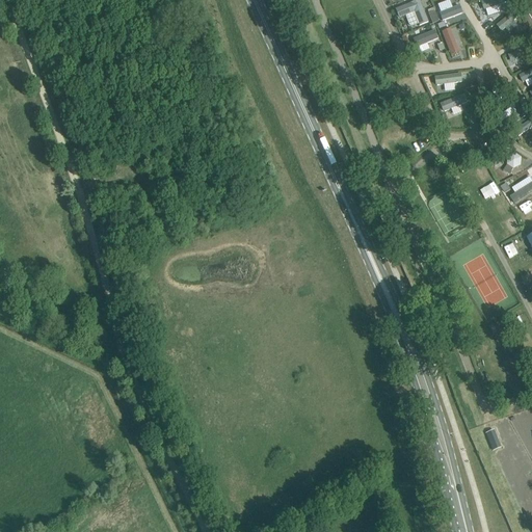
[(417,0),(396,7),(399,18),(403,16),(408,29),(428,22),(420,0),(417,0)]
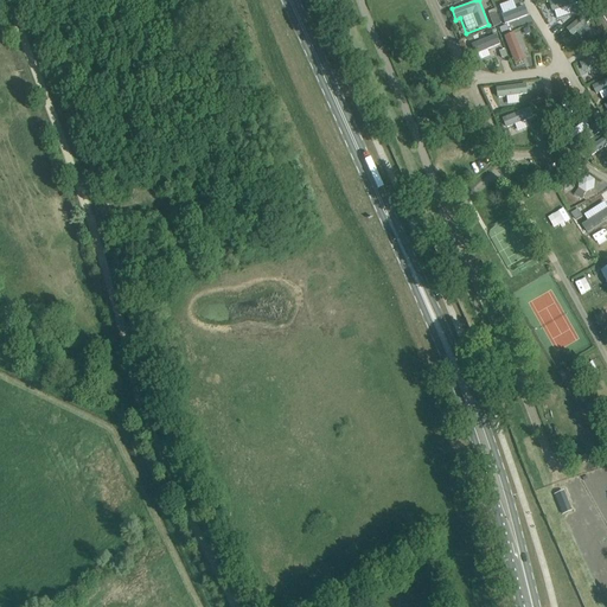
[(515,0),(499,4),(504,23),(529,17),(525,5),(516,7),(515,0)]
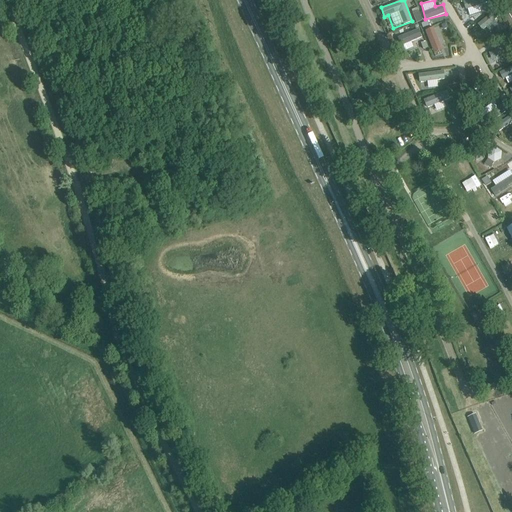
[(469,15),(482,11),(480,5),(489,2),(488,0),(467,0),(464,1),(469,15)]
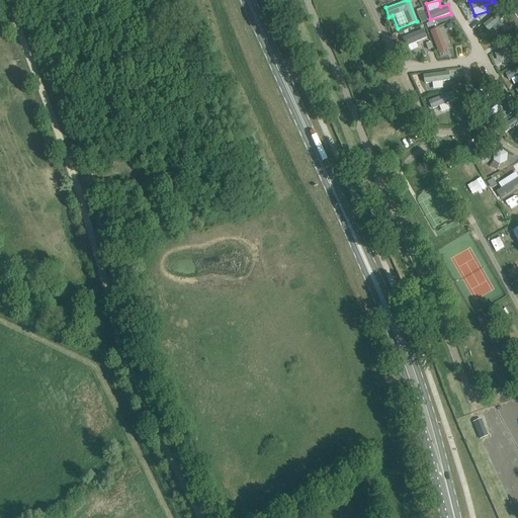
[(490,30),(500,21),(494,15),(484,24),(490,30)]
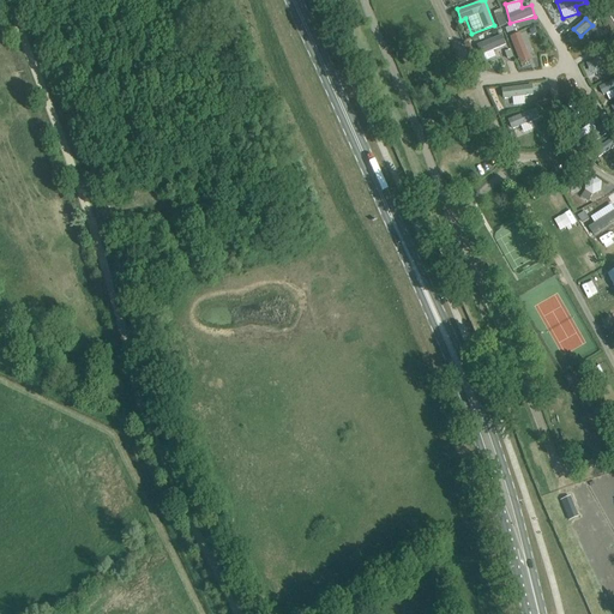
[(527,48),(533,46),(529,36),(523,38),(521,32),(510,37),(521,65),(531,60),(527,48)]
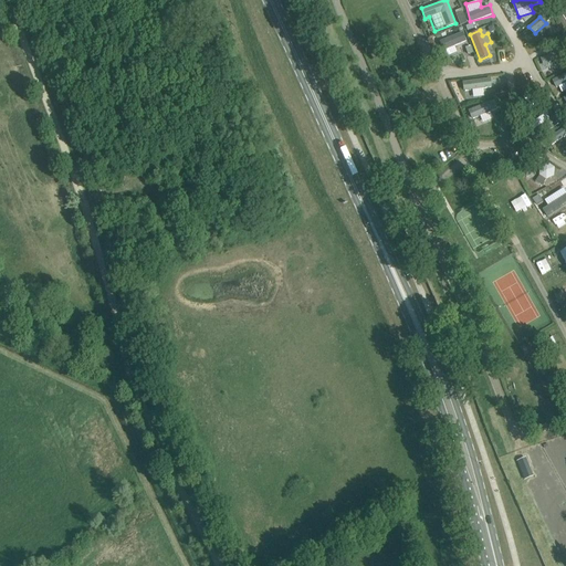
[(443,51),(467,41),(462,31),(439,41),(443,51)]
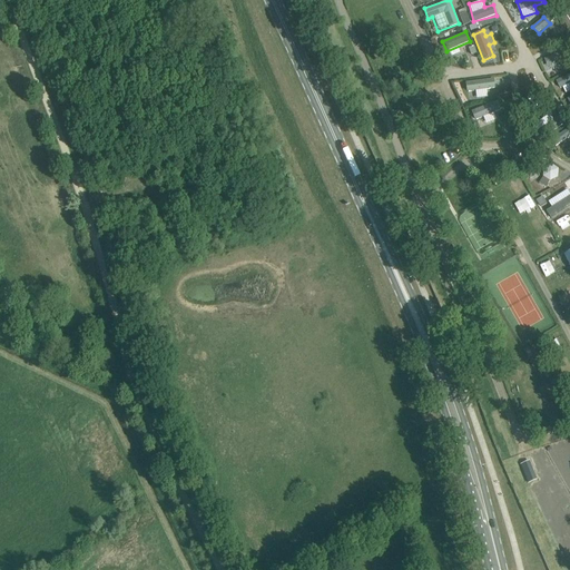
[(548,68),(567,60),(562,49),(543,58),(548,68)]
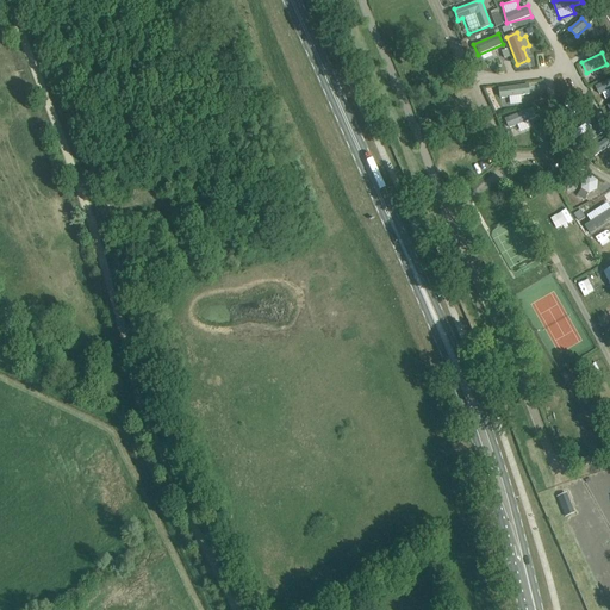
[(522,104),(522,95),(530,94),(530,85),(499,86),(499,98),(510,98),(510,104),(522,104)]
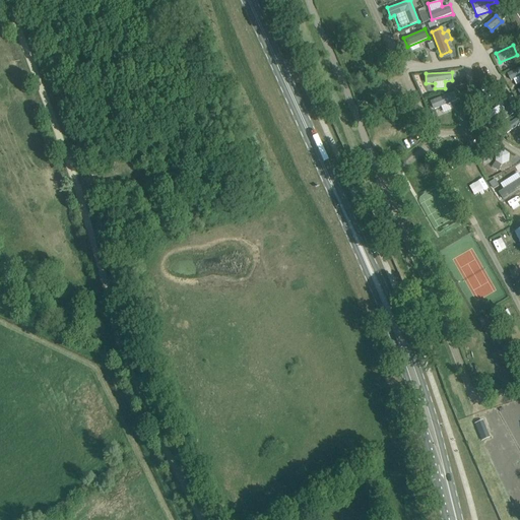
[(451,102),(458,100),(455,92),(431,100),(436,115),(453,110),(451,102)]
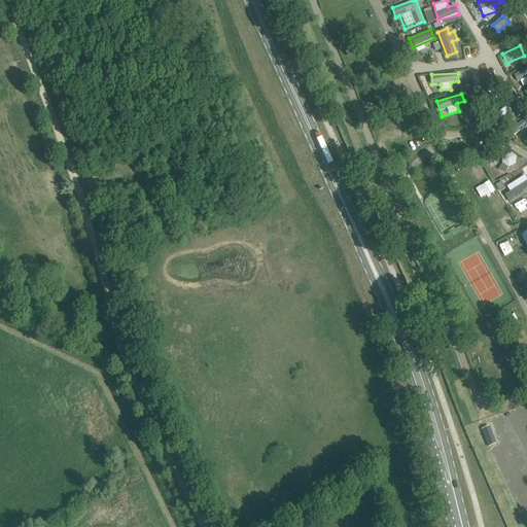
[(460,112),(468,110),(466,102),(458,104),(460,112)]
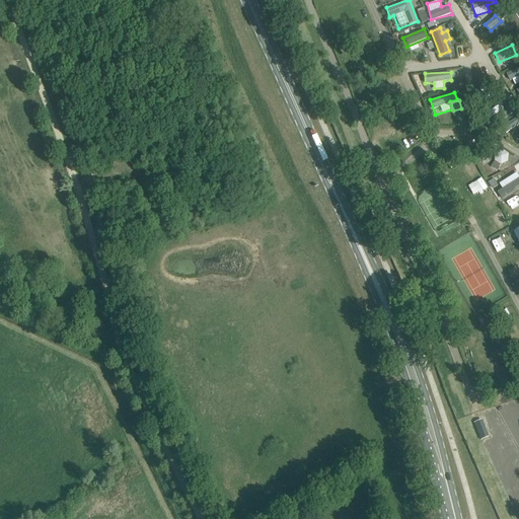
[(502,149),(492,164),(500,170),(510,155),(502,149)]
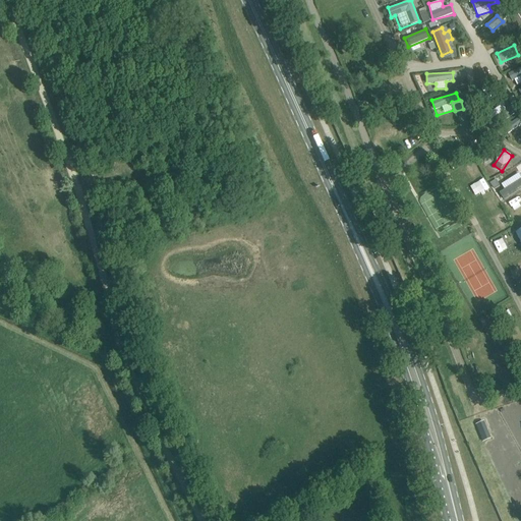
[(486,179),(472,185),(476,195),(490,189),(486,179)]
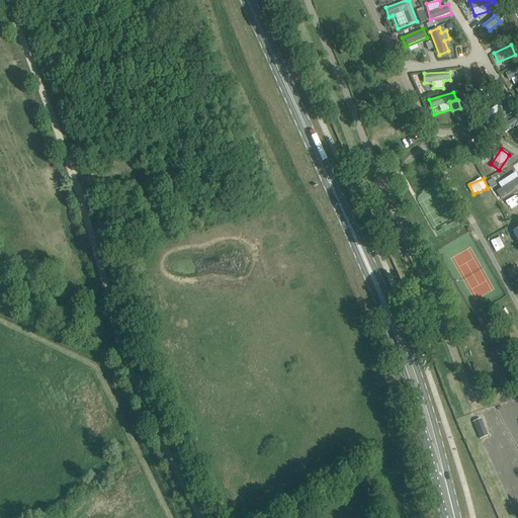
[(514,221),(517,218),(517,206),(509,211),(514,221)]
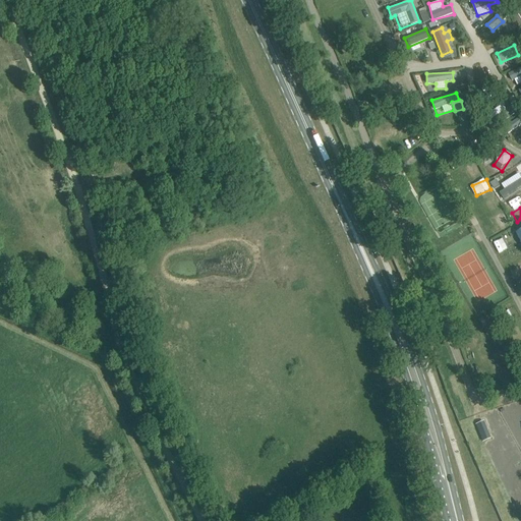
[(518,242),(520,241),(520,227),(520,226),(512,230),(518,242)]
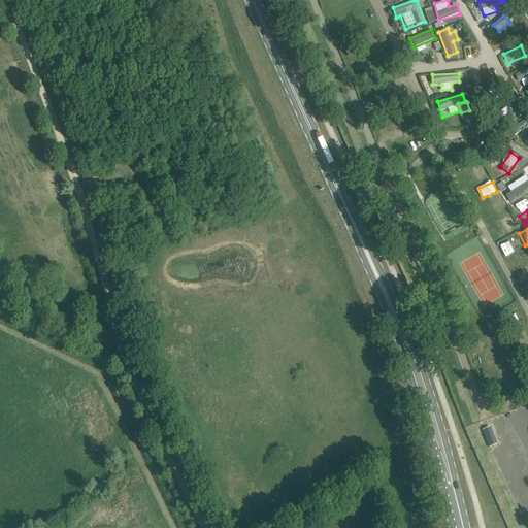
[(482,429),(489,447),(498,442),(491,425),(482,429)]
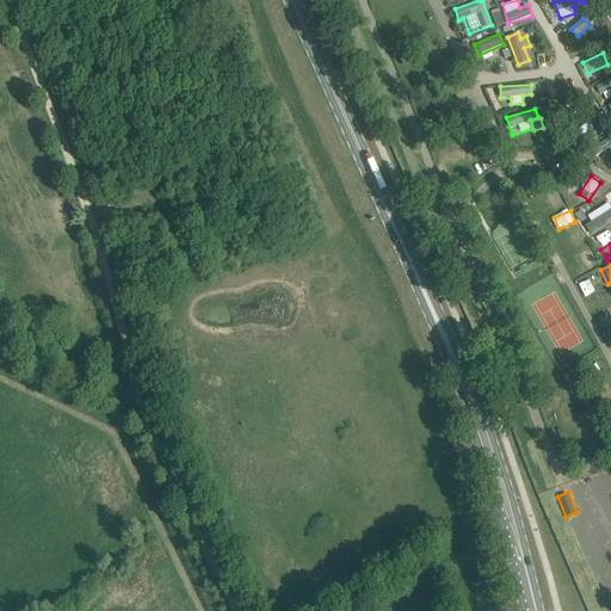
[(592,525),(578,534),(584,543),(598,536),(592,525)]
